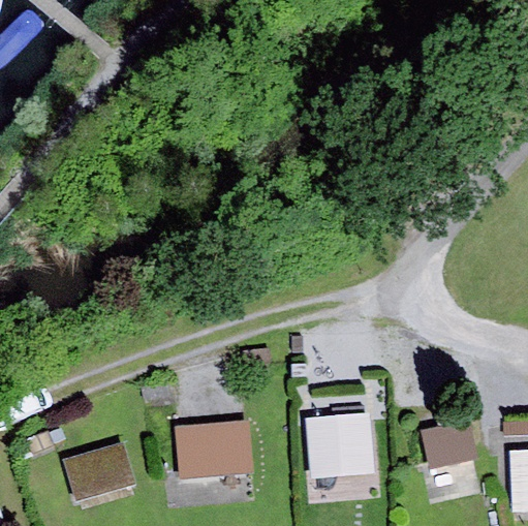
[(266,347),(244,349),(245,363),(267,362),(266,347)]
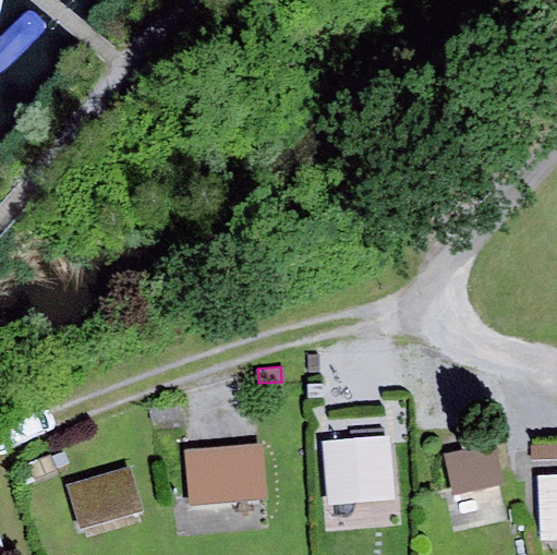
[(364,391),(299,402),(309,466),(374,456),(364,391)]
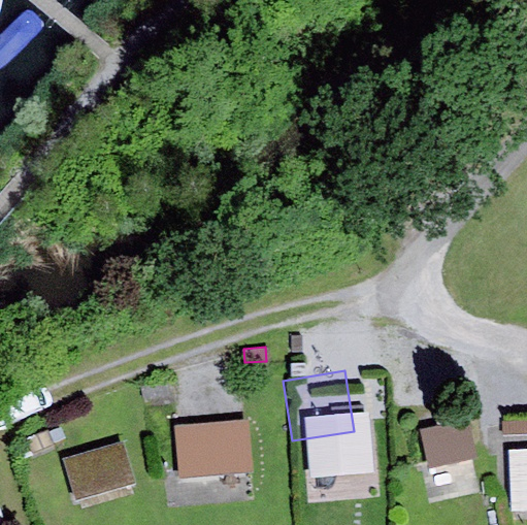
[(248,418),(175,424),(179,478),(252,470),(248,418)]
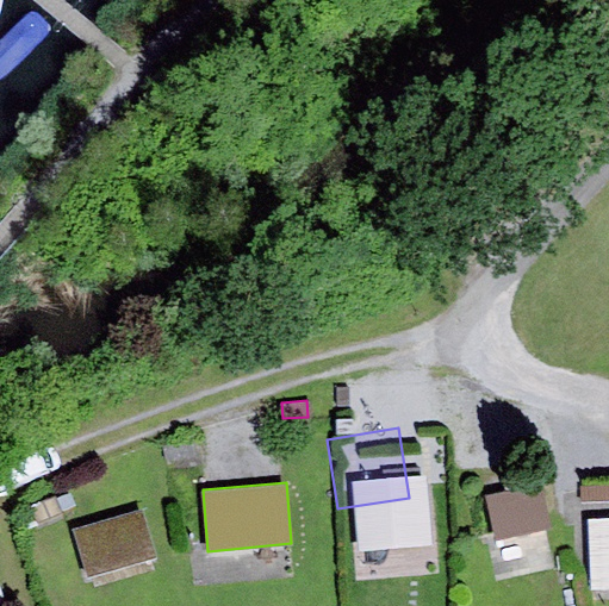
[(608,482),(579,483),(580,498),(608,498),(608,482)]
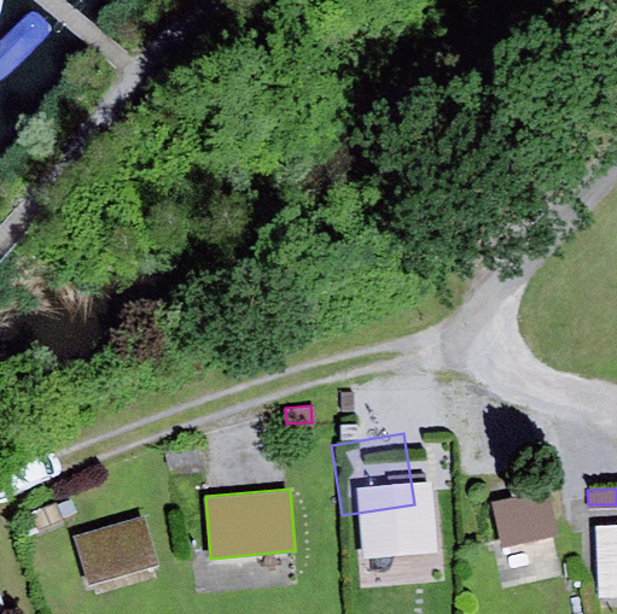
[(551,490),(493,503),(504,545),(560,531),(551,490)]
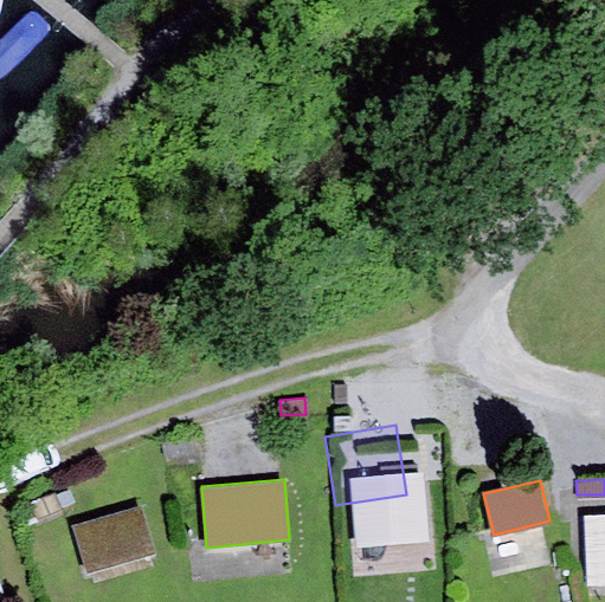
[(139,505),(71,525),(85,570),(153,549),(139,505)]
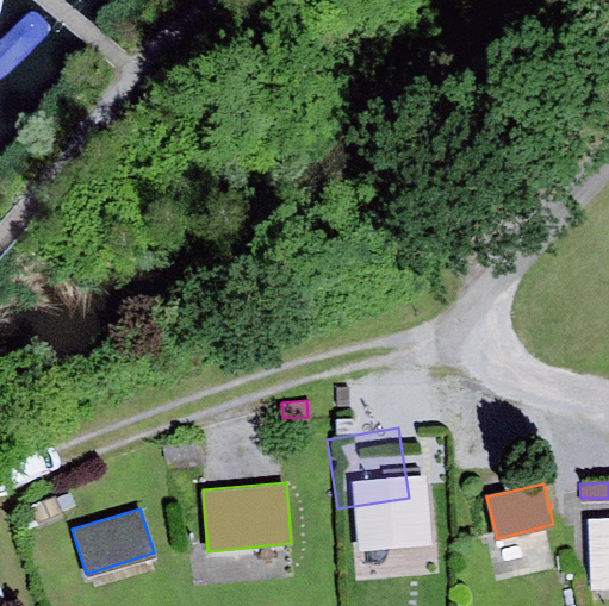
[(608,518),(588,519),(590,588),(608,587),(608,518)]
